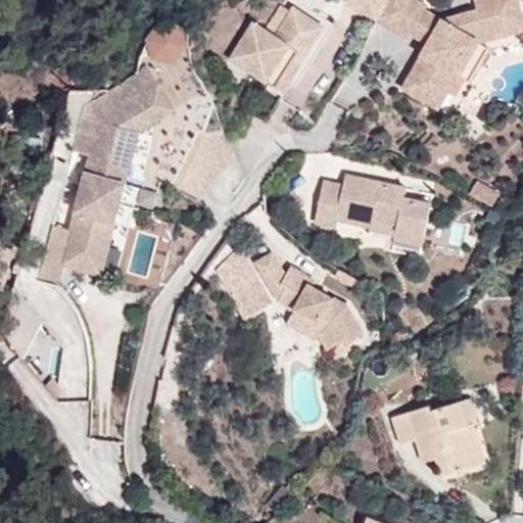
[(385,0),(347,0),(375,16),(384,2),(385,0)]
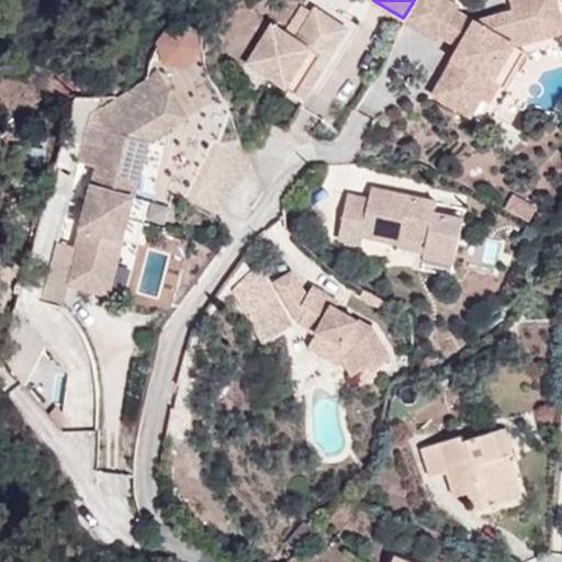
[(417,0),(415,4),(407,17),(446,40),(449,35),(468,46),(439,93),(475,114),(486,96),(494,100),(503,86),(498,82),(519,45),(561,34),(561,0),(521,0),(518,1),(521,13),(482,23),(463,11),(465,7),(456,0),(417,0)]
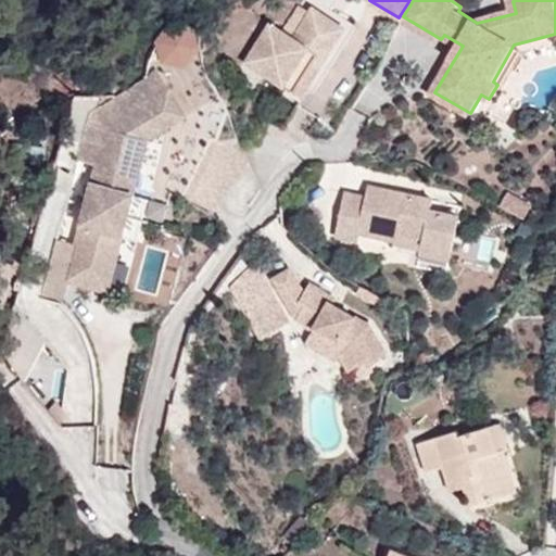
[(301,5),(283,33),(295,39),(312,12),(301,5)]
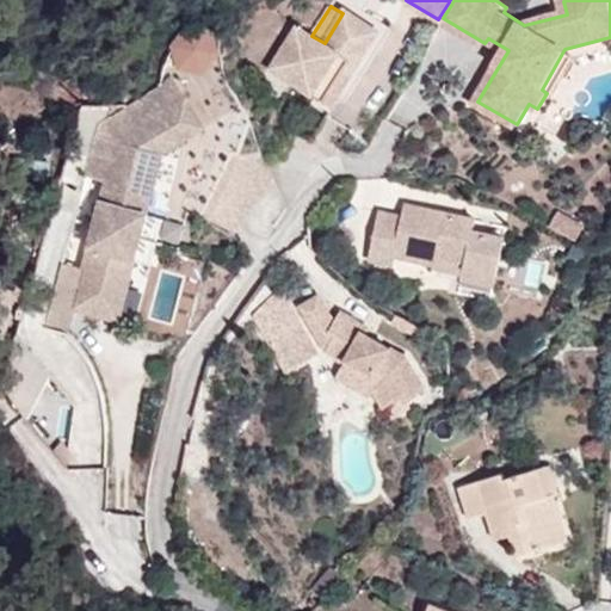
[(300,28),(275,69),(334,107),(381,31),(345,10),(343,13),(325,43),(312,36),(300,28)]
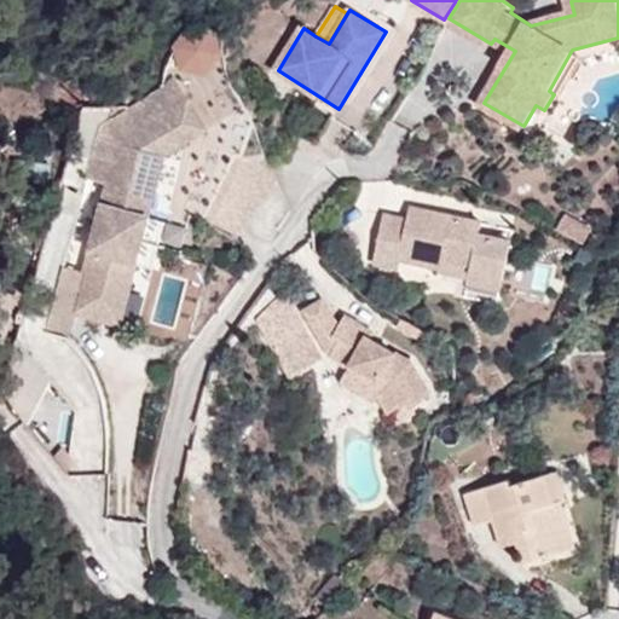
[(192,75),(227,52),(206,19),(172,44),(192,75)]
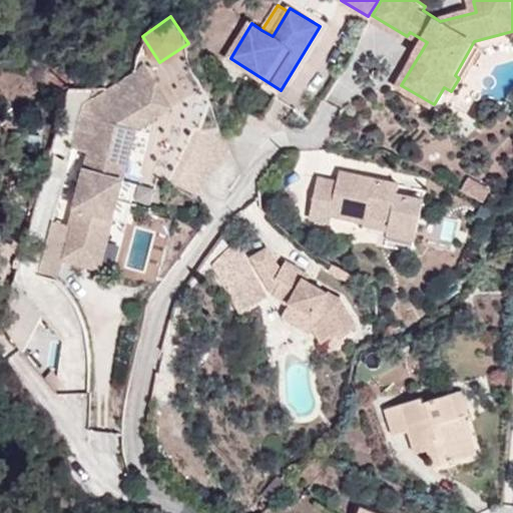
[(459,78),(451,91),(457,94),(485,48),(512,41),(512,31),(474,41),(455,75),(459,78)]
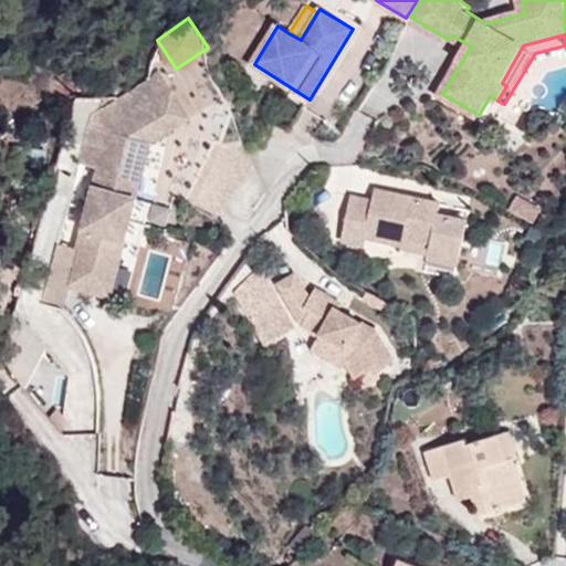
[(178,95),(111,134),(152,146),(194,122),(178,95)]
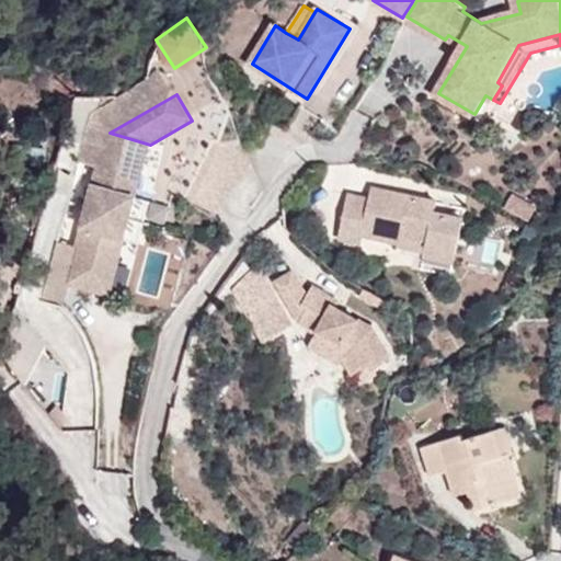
[(485,95),(474,114),(483,118),(493,100),(485,95)]
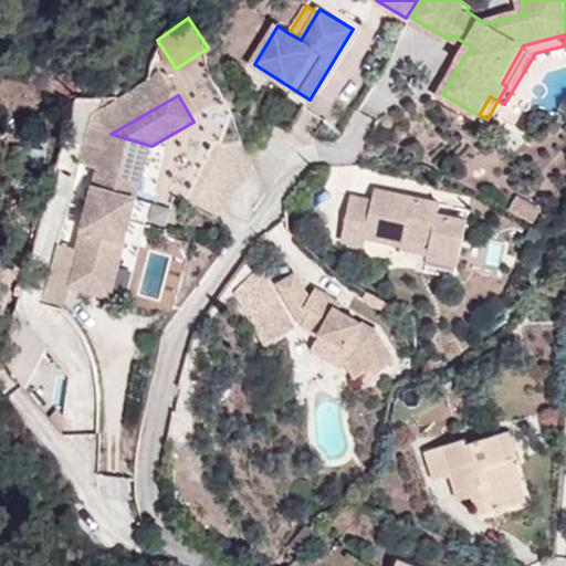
[(106,152),(85,146),(81,164),(101,168),(81,251),(60,247),(45,304),(64,308),(70,286),(114,297),(128,242),(138,199),(152,146),(111,134),(106,152)]
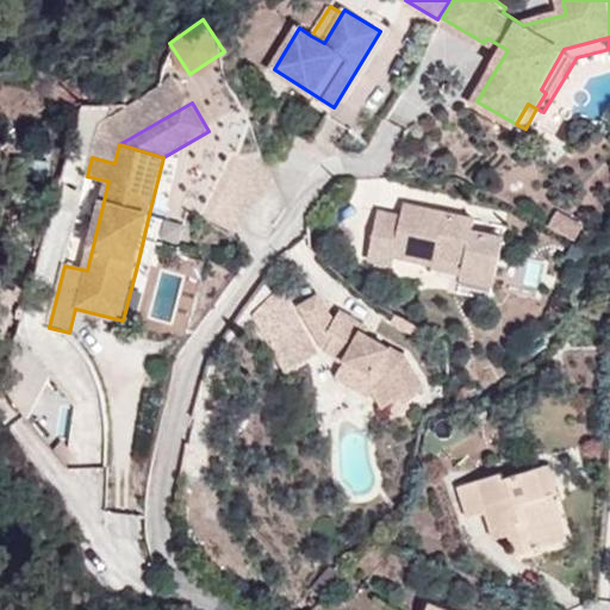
[(396,256),(436,265),(436,255),(464,261),(462,267),(496,275),(504,235),(473,229),(475,217),(404,203),(402,216),(378,210),(367,260),(393,265),(396,256)]
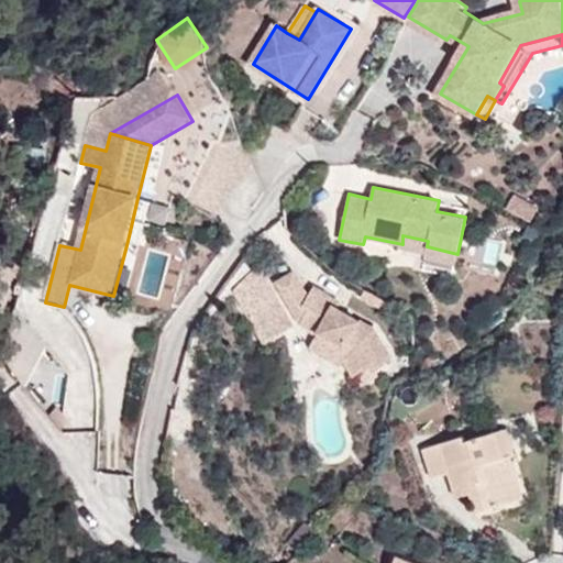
[(508,207),(532,220),(540,207),(516,194),(508,207)]
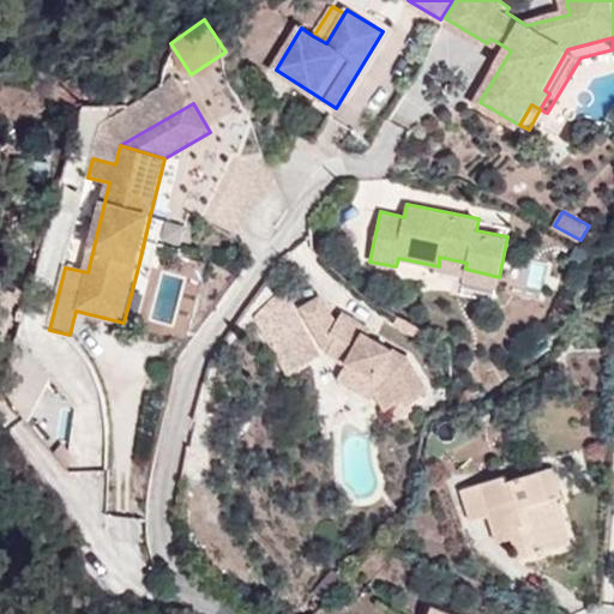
[(170,221),(150,216),(139,263),(158,268),(170,221)]
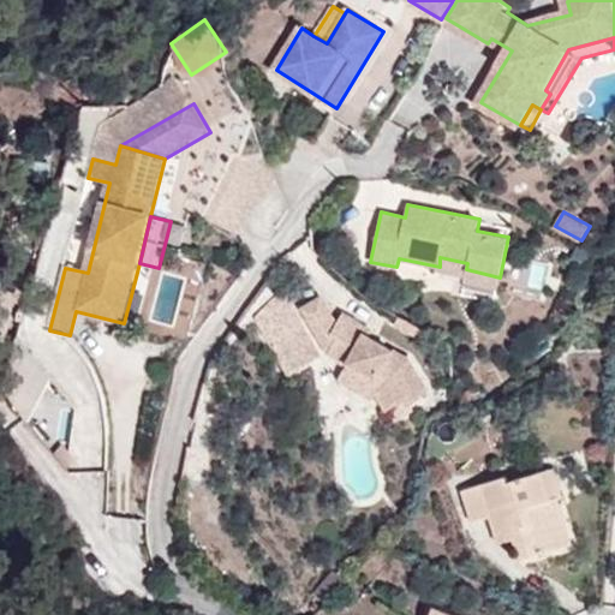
[(440,257),(440,267),(439,272),(465,278),(466,269),(467,263),(440,257)]
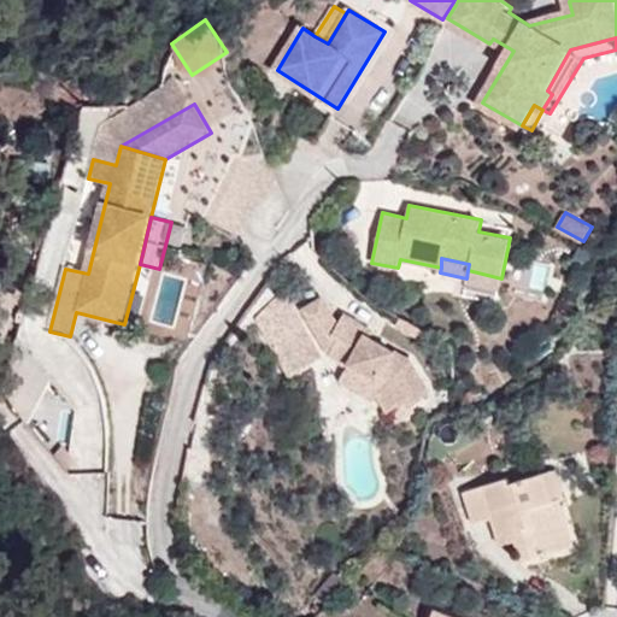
[(468,270),(466,278),(465,283),(499,291),(501,278),(468,270)]
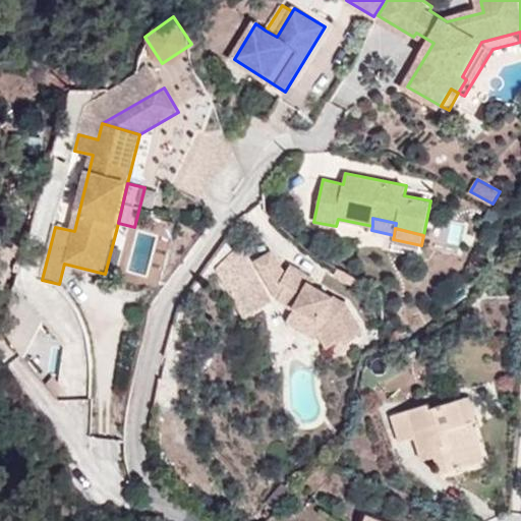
[(238,247),(216,271),(244,320),(271,304),(238,247)]
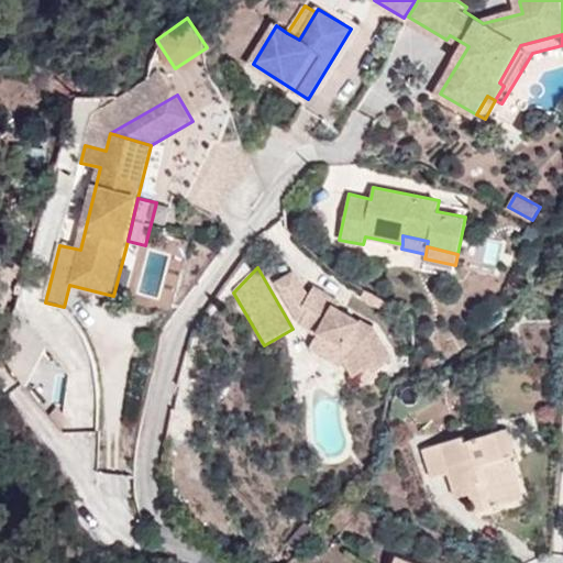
[(371,366),(374,372),(394,360),(374,328),(332,304),(328,301),(331,297),(313,287),(308,296),(293,269),(275,282),(300,323),(318,333),(312,342),(345,362),(355,376),(371,366)]
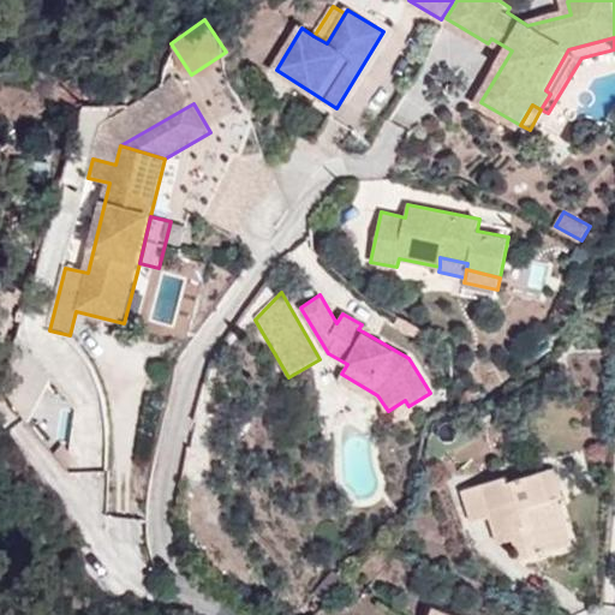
[(372,401),(377,395),(341,374),(336,382),(372,401)]
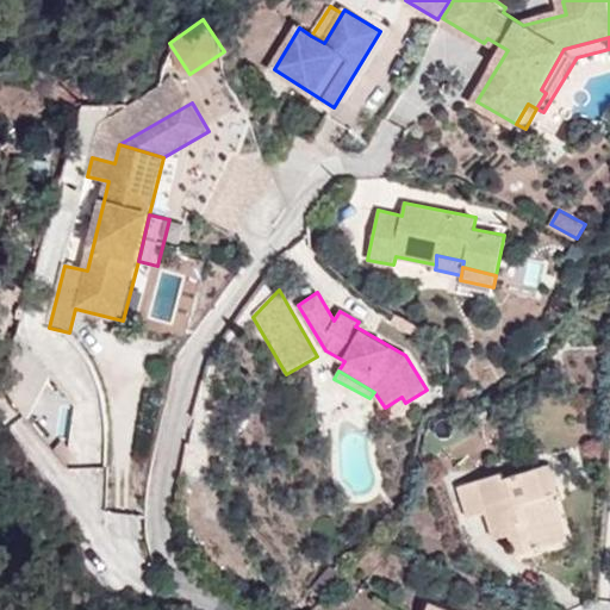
[(408,406),(405,403),(402,397),(385,408),(391,418),(408,406)]
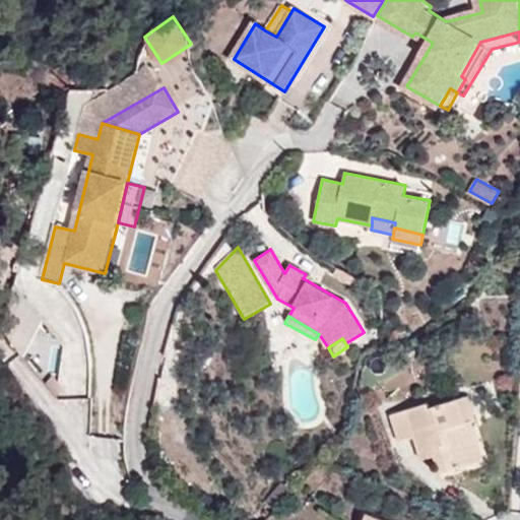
[(468,396),(458,399),(465,423),(470,420),(476,419),(468,396)]
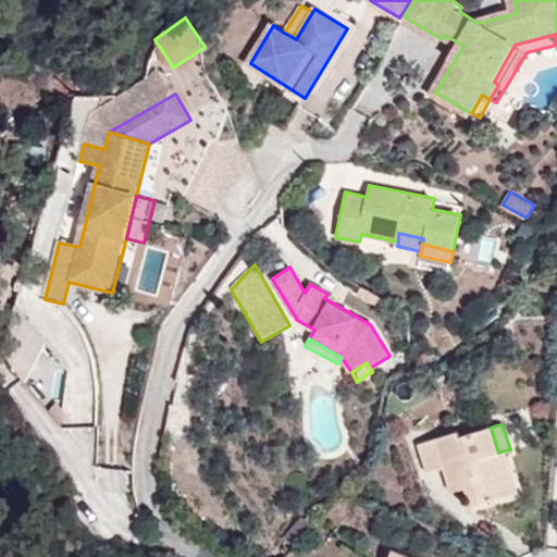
[(498,453),(491,428),(459,437),(457,432),(418,444),(426,475),(444,469),(449,486),(463,482),(466,489),(472,508),(518,494),(504,450),(498,453)]
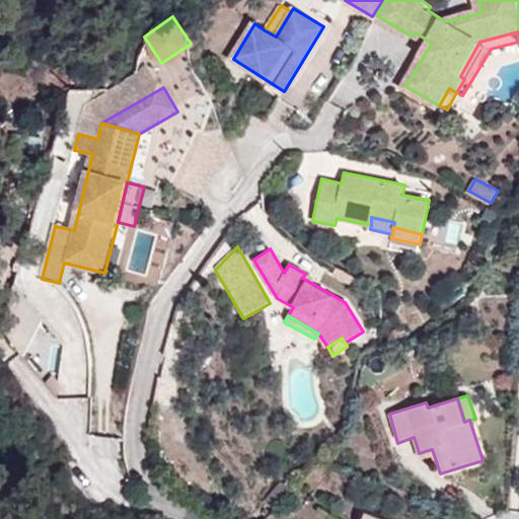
[(432,449),(419,453),(421,460),(434,455),(432,449)]
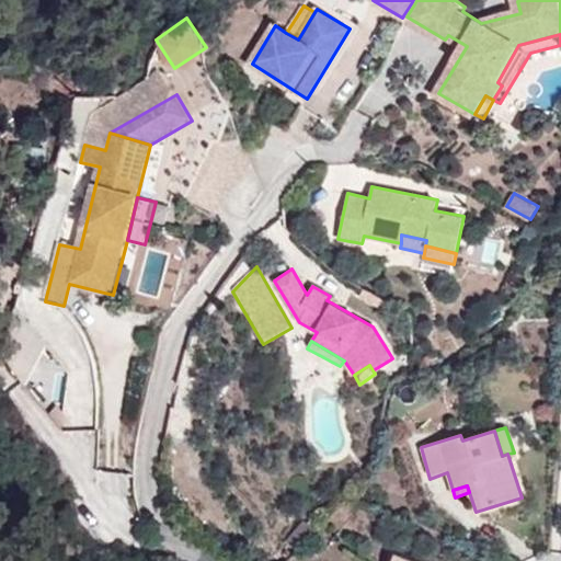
[(294,548),(312,527),(304,518),(284,539),(294,548)]
